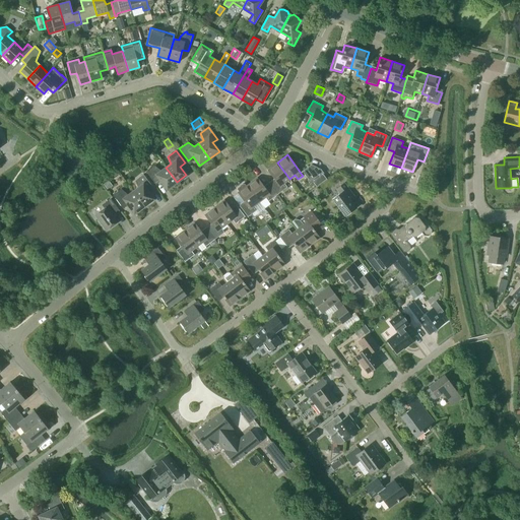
[(136,161),(140,167),(146,163),(143,157),(136,161)]
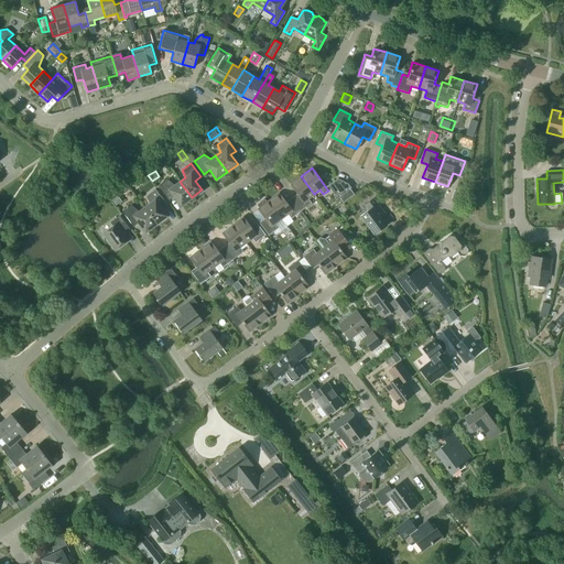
[(293,199),(301,210),(311,203),(308,198),(314,194),(301,176),(290,184),(299,196),(293,199)]
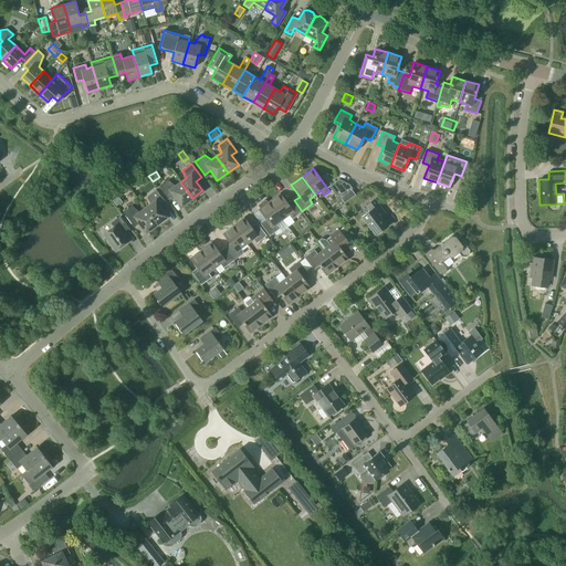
[(348,184),(338,179),(328,186),(335,195),(334,196),(337,200),(341,198),(344,202),(355,195),(348,186),(349,185),(348,184)]
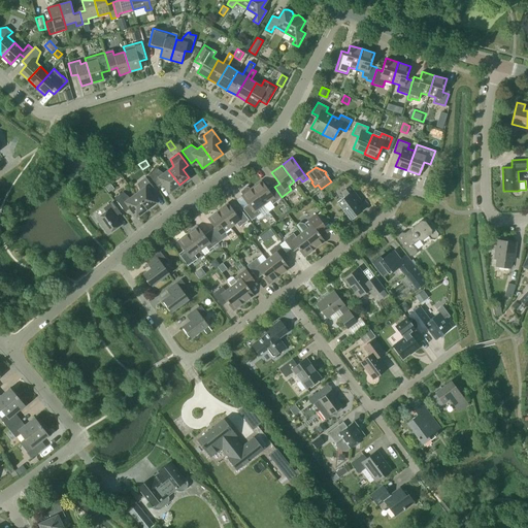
[(169,192),(179,185),(168,170),(163,173),(158,168),(149,175),(158,188),(163,184),(169,192)]
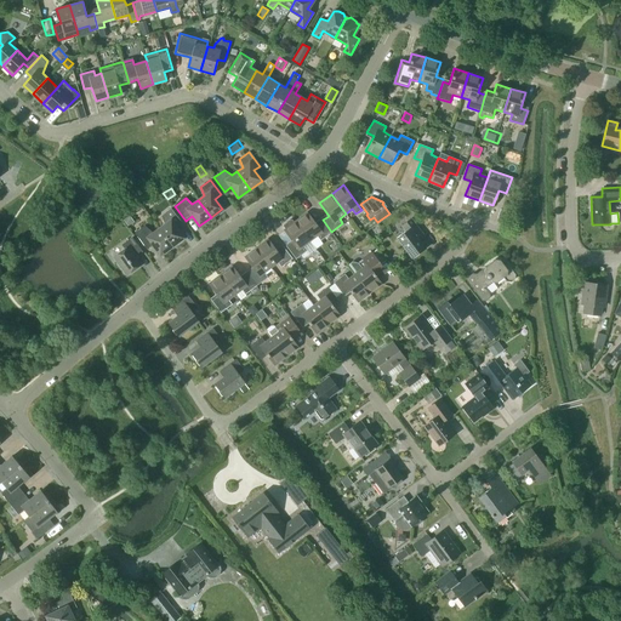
[(164,224),(159,228),(171,246),(183,238),(176,227),(182,223),(171,209),(161,216),(164,224)]
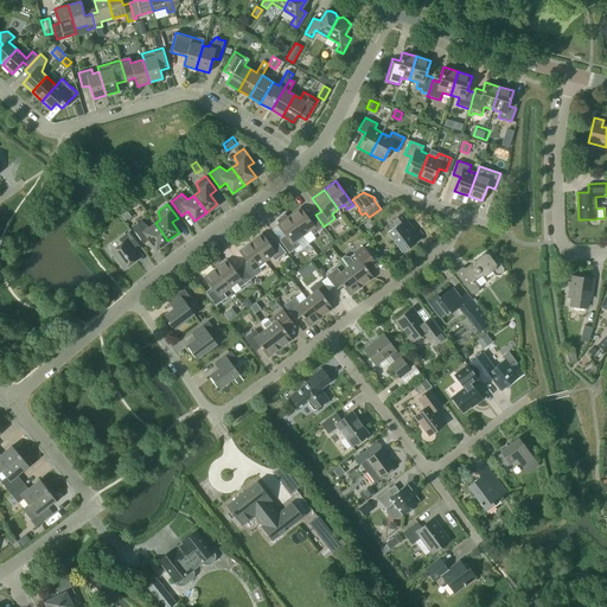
[(313,235),(324,227),(315,215),(310,219),(300,208),(288,216),(304,235),(310,230),(313,235)]
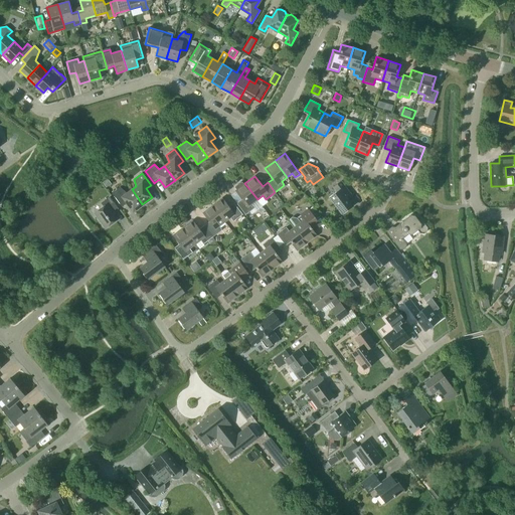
[(341,213),(352,205),(346,198),(351,194),(341,181),(332,187),(336,192),(329,197),(341,213)]
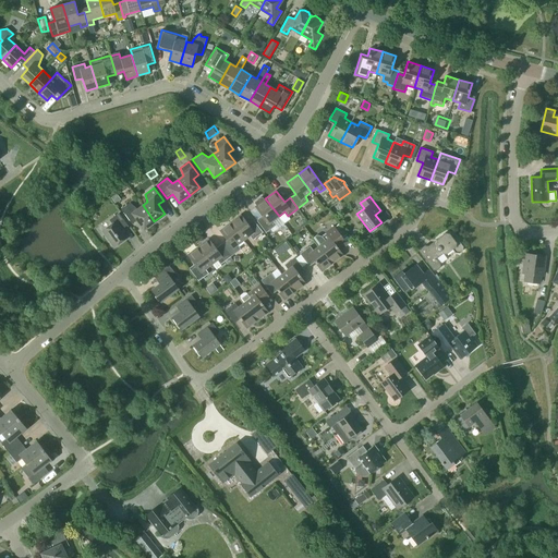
[(256,220),(266,232),(276,225),(273,221),(279,216),(265,198),(264,199),(263,197),(261,197),(255,202),(254,203),(256,205),(254,207),(262,216),(256,220)]
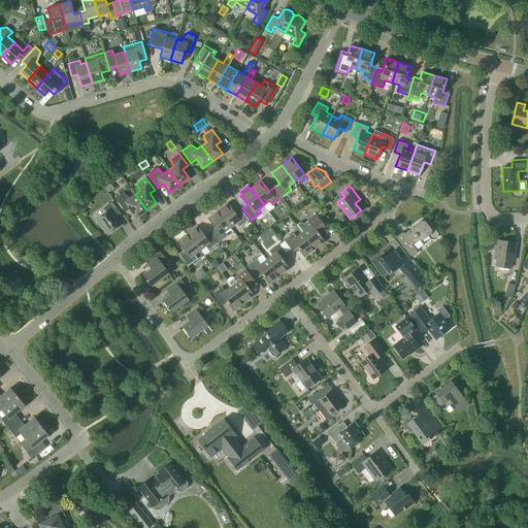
[(136,217),(145,209),(135,194),(130,198),(123,192),(114,198),(125,211),(130,208),(136,217)]
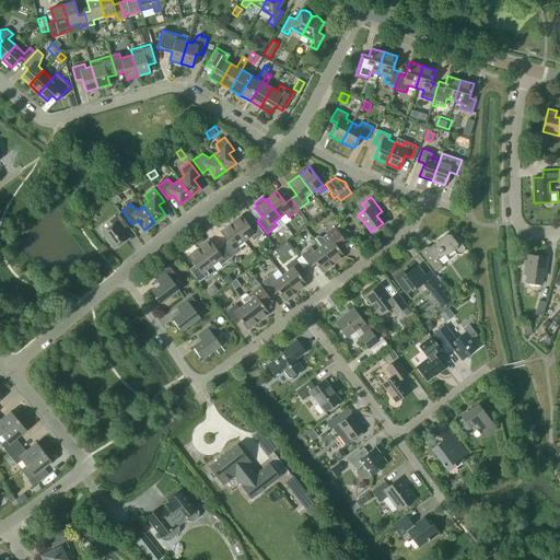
[(120,233),(128,226),(118,213),(109,221),(112,224),(102,232),(114,248),(126,240),(120,233)]
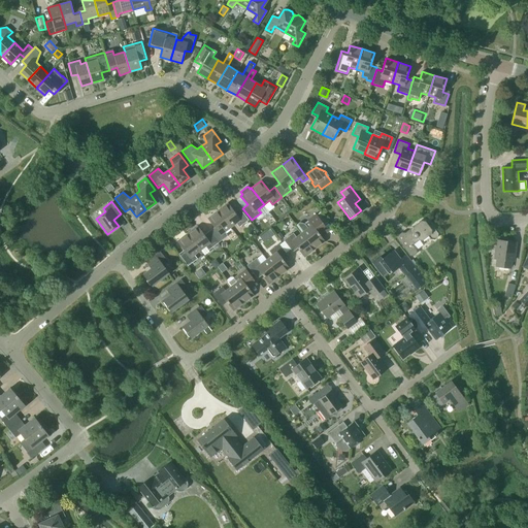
[(218,210),(230,227),(235,223),(238,227),(249,220),(240,209),(235,213),(228,203),(218,210)]
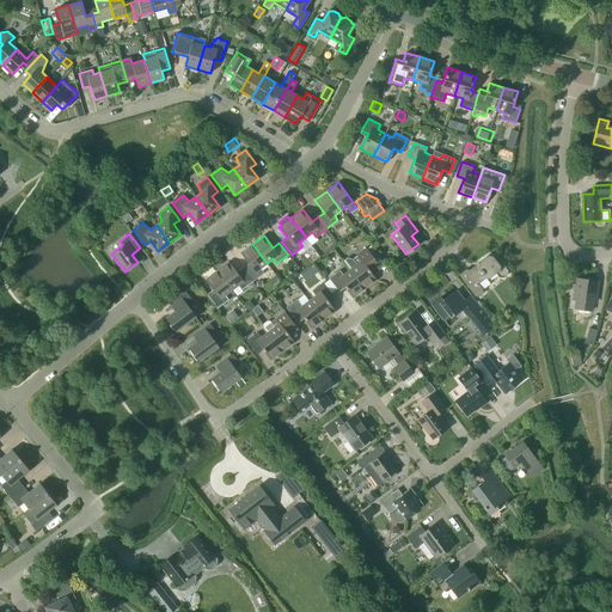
[(261,269),(267,263),(252,244),(240,252),(250,265),(244,270),(252,281),(264,273),(261,269)]
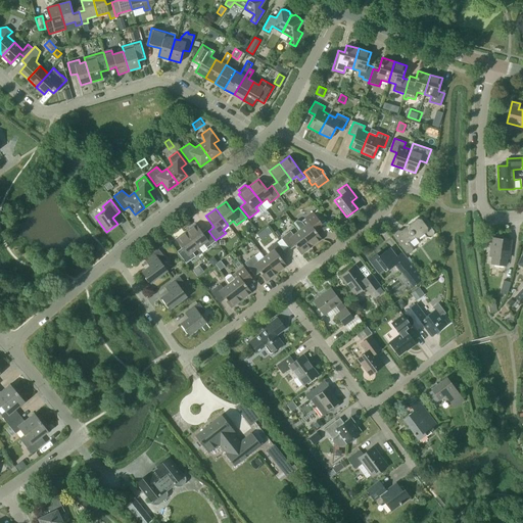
[(298,230),(312,246),(322,239),(318,234),(325,229),(314,212),(301,222),(297,220),(294,223),(299,230),(298,230)]
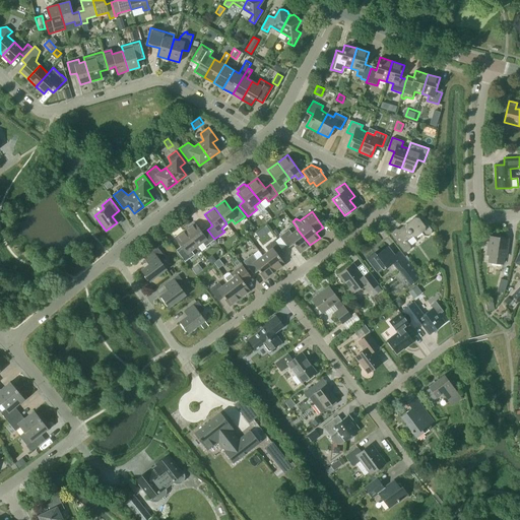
[(431,234),(431,230),(427,223),(423,223),(418,217),(414,216),(398,229),(395,229),(391,233),(390,235),(403,252),(406,252),(409,249),(410,246),(406,241),(412,236),(415,237),(421,233),(424,235),(428,236),(431,234)]
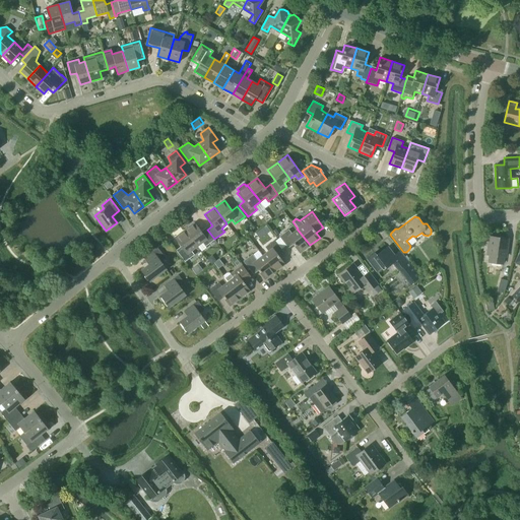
[(259,219),(253,223),(257,229),(263,224),(259,219)]
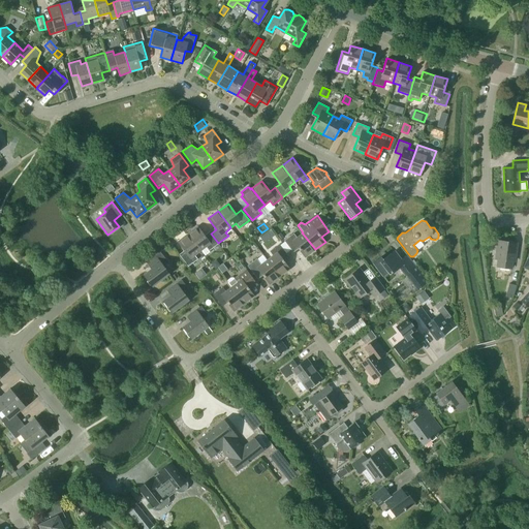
[(218,243),(211,234),(206,237),(197,226),(187,234),(200,251),(206,247),(209,250),(218,243)]
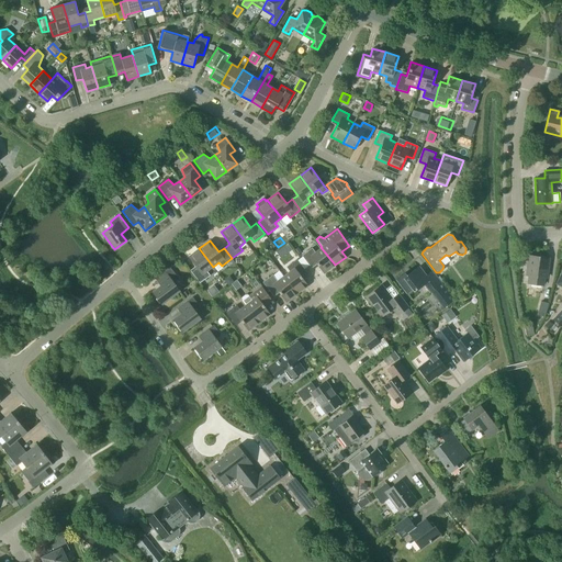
[(324,273),(335,265),(321,247),(315,251),(312,248),(302,256),(310,266),(315,261),(324,273)]
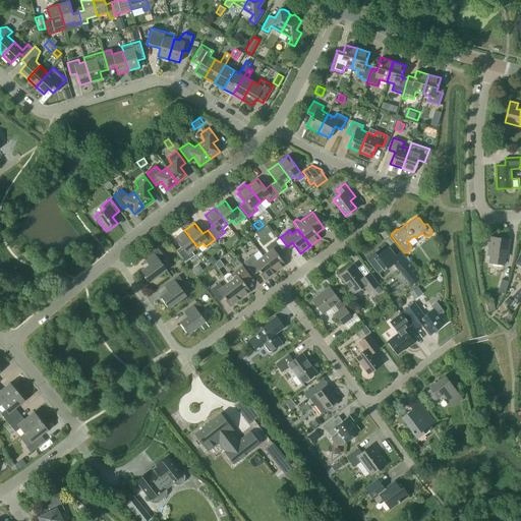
[(197,247),(184,230),(175,238),(182,248),(177,252),(185,263),(194,255),(191,251),(197,247)]
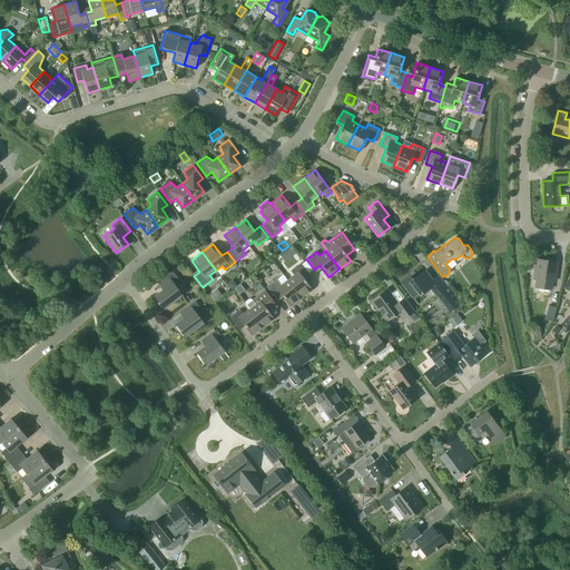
[(553,282),(557,262),(537,259),(534,278),(537,279),(536,287),(550,290),(551,281),(553,282)]
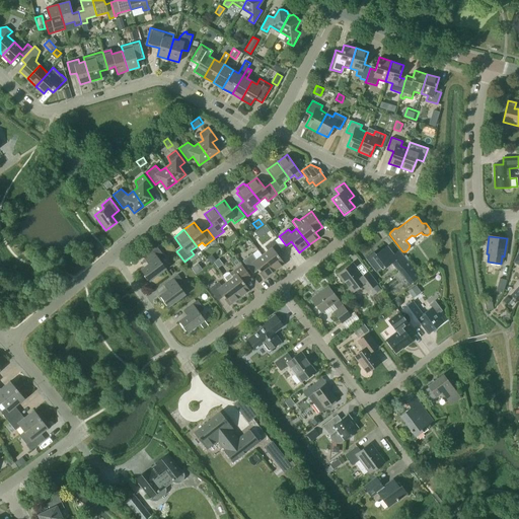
[(262,254),(274,271),(284,264),(276,253),(281,249),(274,239),(265,246),(268,250),(262,254)]
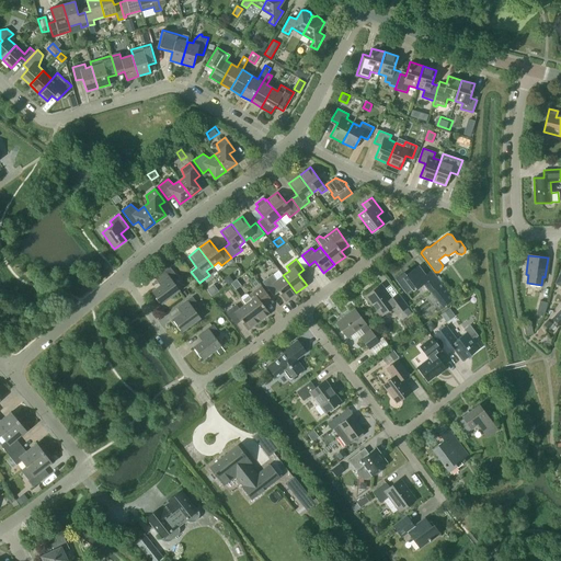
[(453,300),(441,283),(431,271),(425,276),(418,266),(407,275),(404,272),(396,278),(405,292),(411,288),(413,292),(423,284),(428,292),(430,290),(443,308),(453,300)]
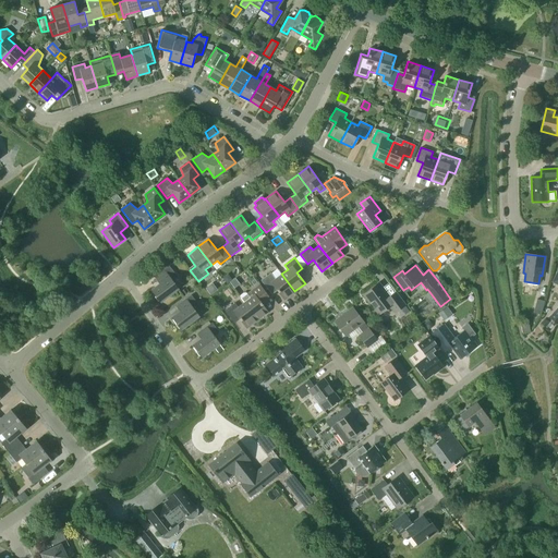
[(160,302),(178,289),(172,281),(178,277),(169,266),(154,277),(159,283),(152,290),(160,302)]
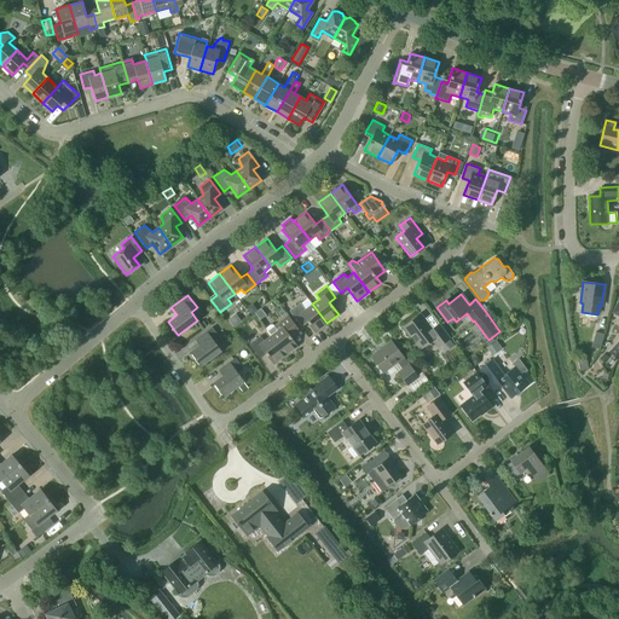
[(316,333),(327,323),(312,304),(305,308),(300,302),(289,311),(300,324),(306,320),(316,333)]
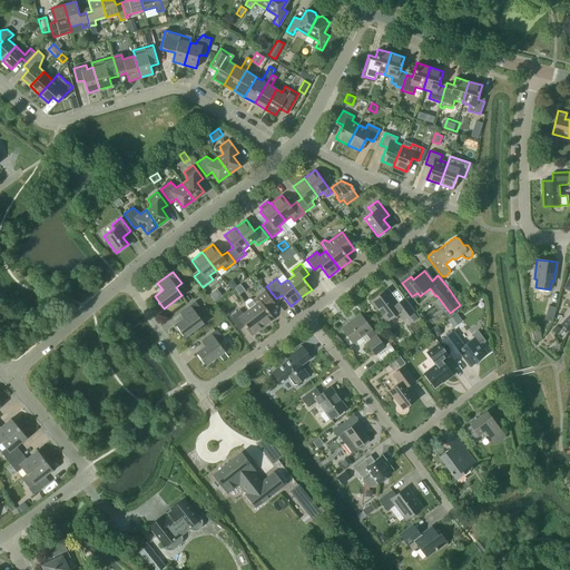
[(403,320),(413,312),(405,301),(399,306),(386,288),(371,301),(386,322),(399,313),(403,320)]
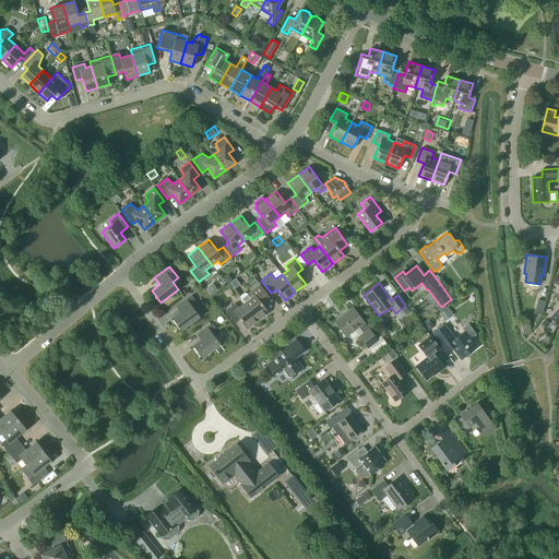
[(260,284),(258,286),(247,294),(247,293),(244,293),(239,297),(245,302),(258,321),(269,312),(263,306),(272,300),(260,284)]
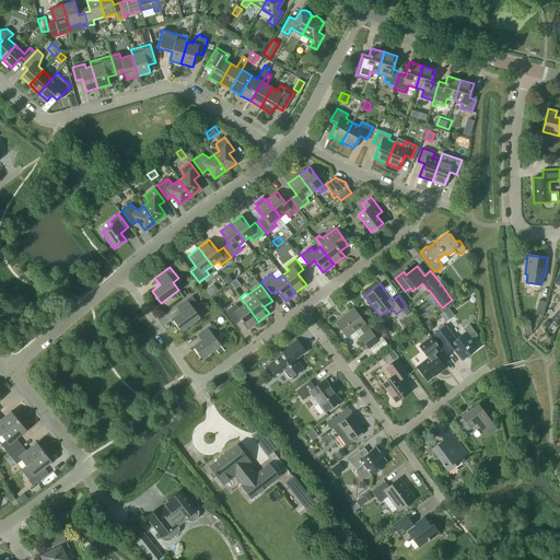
[(182,330),(199,317),(194,310),(199,305),(191,296),(176,307),(181,313),(173,318),(182,330)]
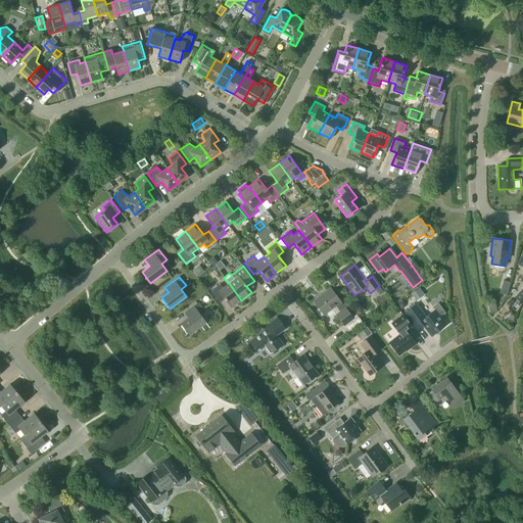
[(507,295),(510,282),(503,280),(500,293),(507,295)]
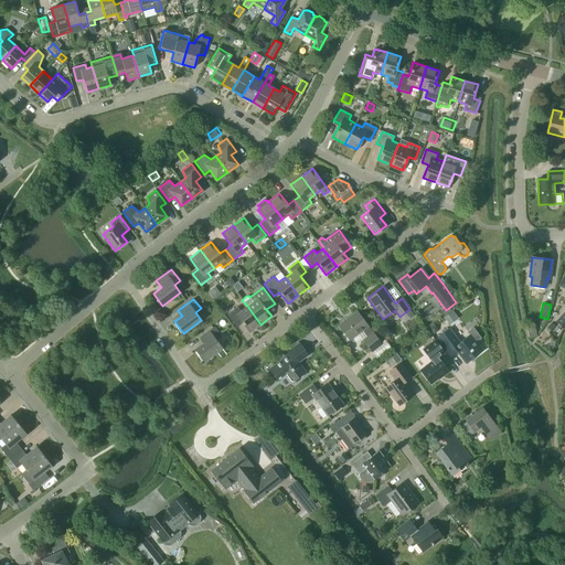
[(249,332),(260,324),(247,306),(241,311),(237,307),(227,315),(235,324),(241,321),(249,332)]
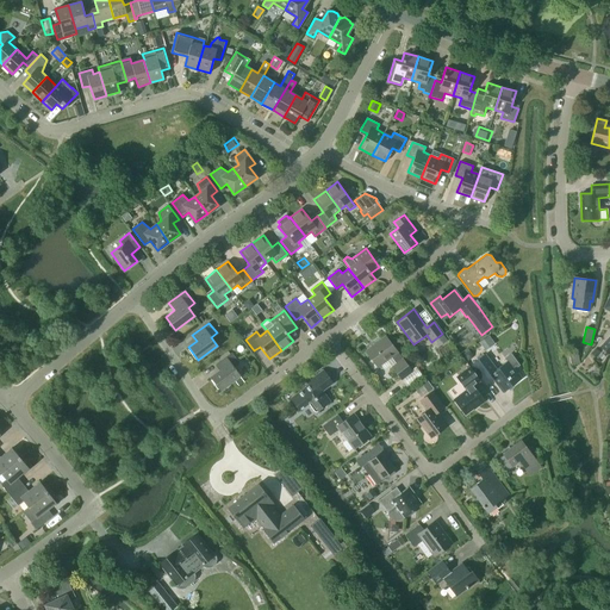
[(489,335),(479,342),(485,350),(495,343),(489,335)]
